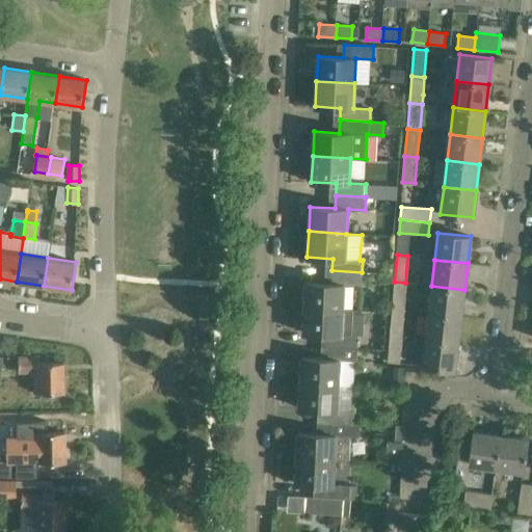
[(362,272),(331,270),(330,283),(306,282),(304,307),(342,309),(344,285),(361,286),(362,272)]
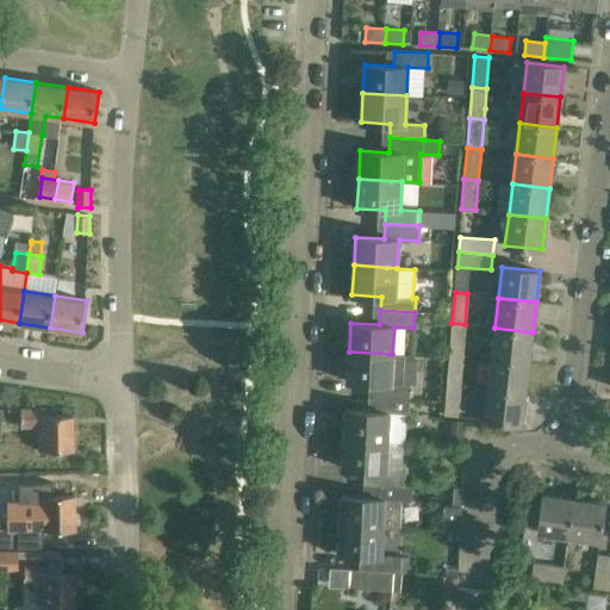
[(452,323),(449,354),(462,355),(465,324),(452,323)]
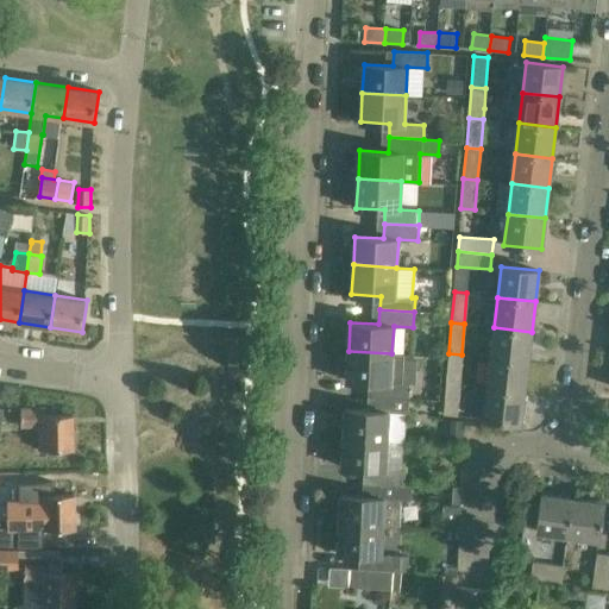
[(532,332),(494,327),(490,357),(528,362),(532,332)]
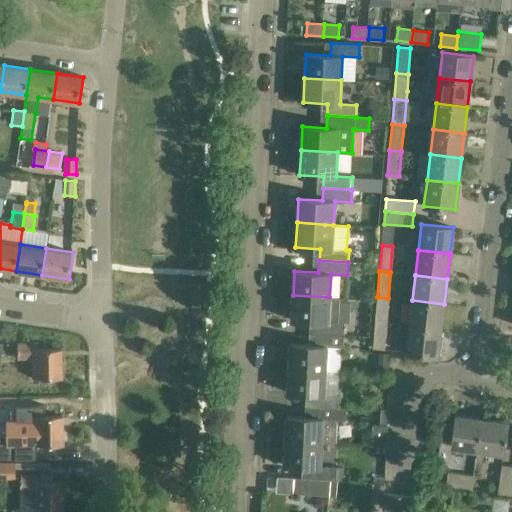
[(340,298),(329,297),(293,295),(292,320),(316,321),(315,333),(344,335),(345,322),(338,322),(340,298)]
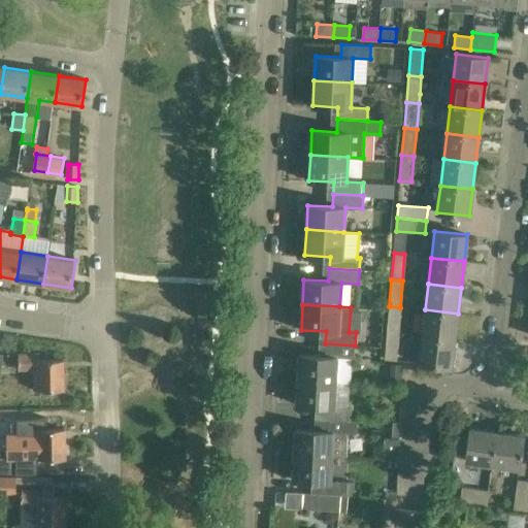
[(389,306),(387,332),(398,333),(400,307),(389,306)]
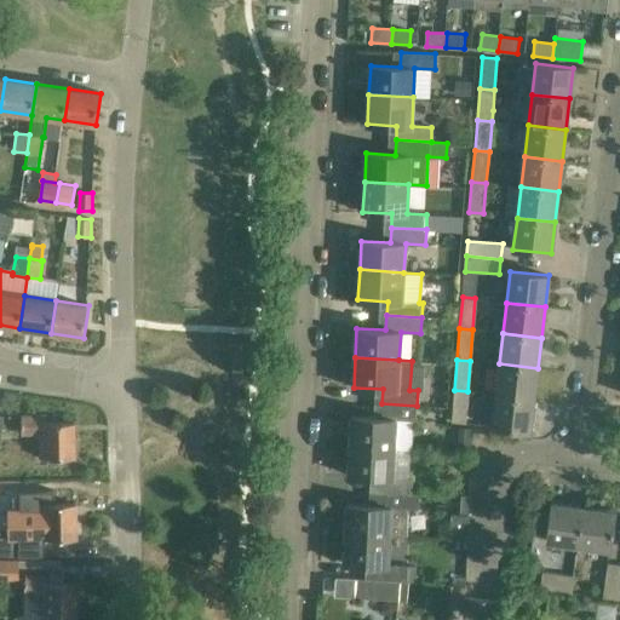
[(538,368),(499,363),(495,395),(534,399),(538,368)]
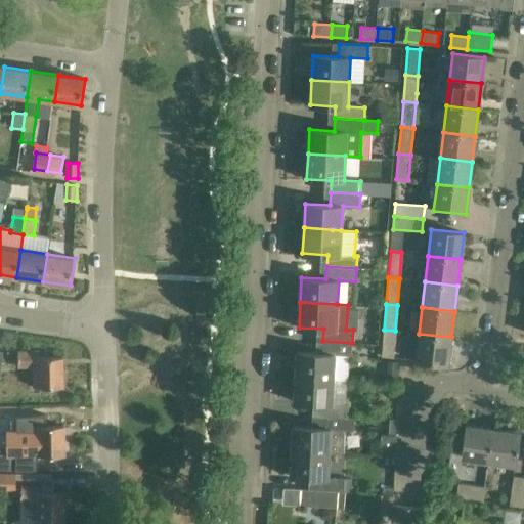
[(393,358),(395,331),(384,330),(382,357),(393,358)]
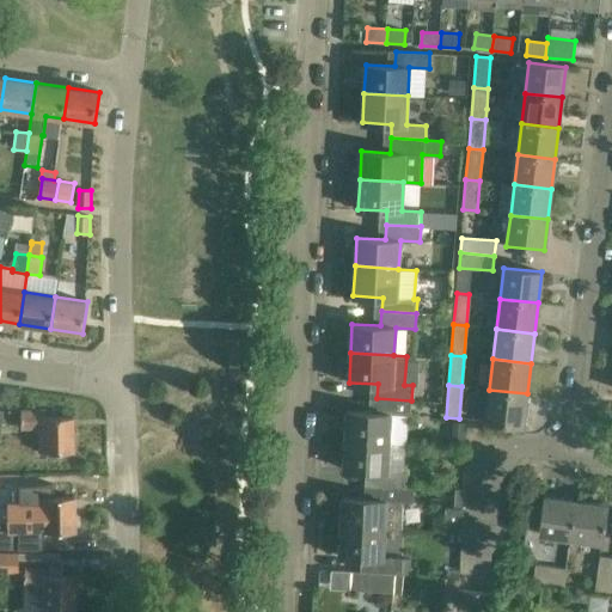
[(524,426),(527,393),(489,390),(485,421),(524,426)]
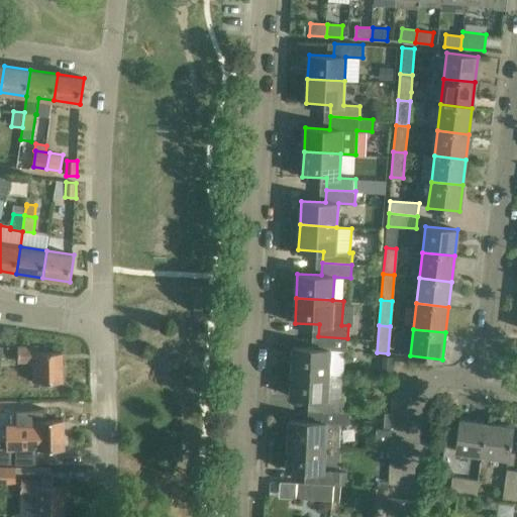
[(293,347),(292,372),(329,374),(330,349),(346,350),(347,338),(318,336),(318,348),(293,347)]
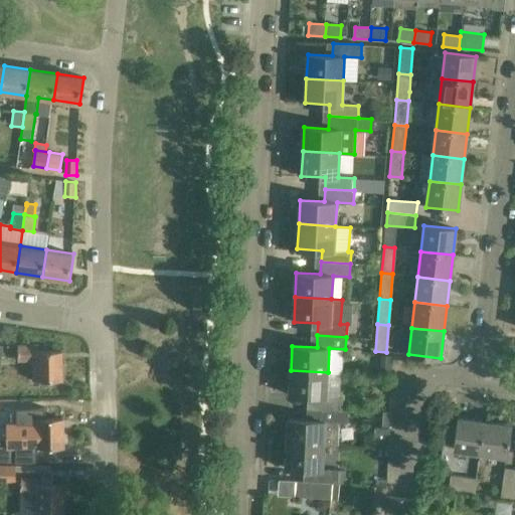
[(18,346),(18,360),(33,360),(34,380),(62,380),(61,350),(38,351),(38,345),(18,346)]
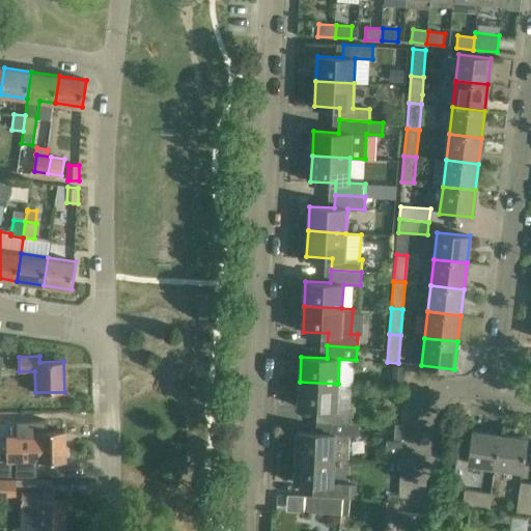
[(338,384),(300,382),(299,407),(324,409),(323,421),(353,422),(354,410),(336,409),(338,384)]
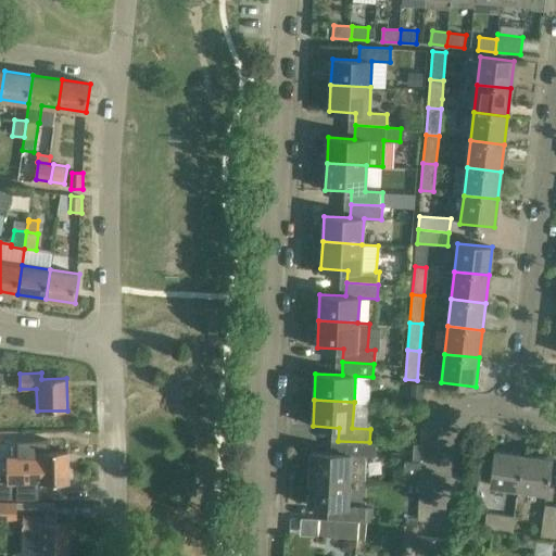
[(310,479),(350,481),(365,481),(366,455),(368,456),(369,442),(338,441),(338,454),(312,452),(310,479)]
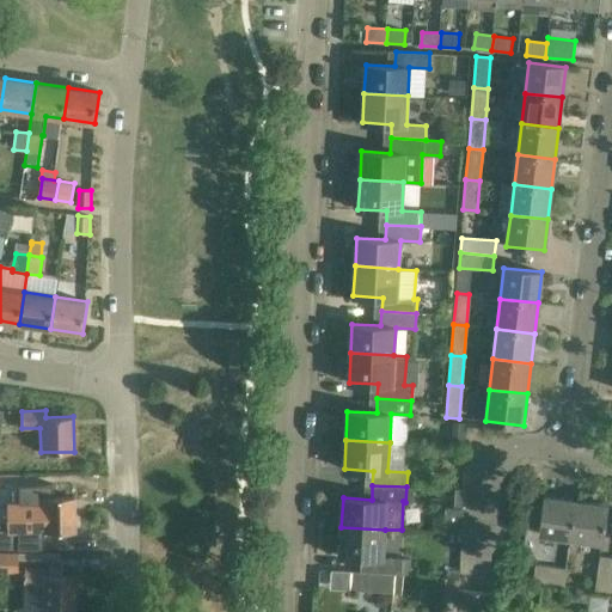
[(47,490),(23,491),(23,508),(24,508),(25,519),(42,519),(42,532),(75,532),(75,496),(47,497),(47,490)]
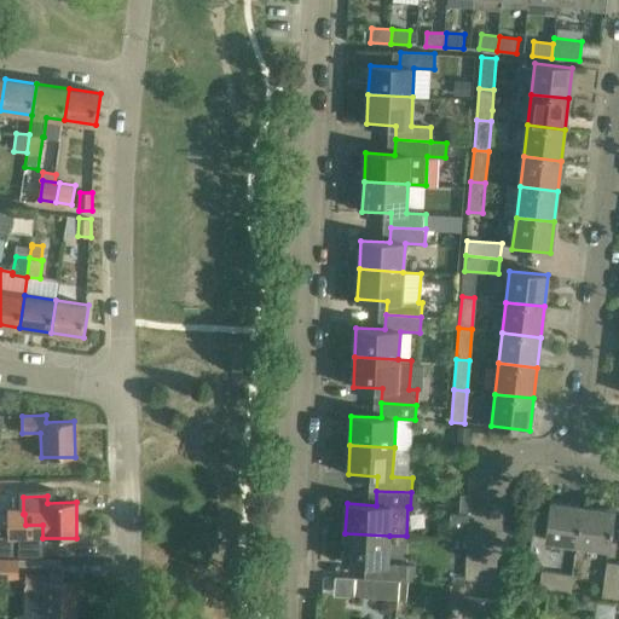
[(547,541),(578,544),(583,507),(551,502),(547,541)]
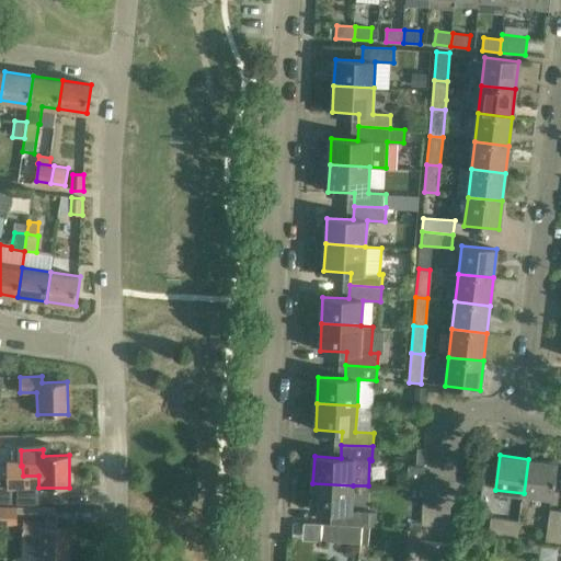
[(557,462),(528,459),(524,493),(552,497),(557,462)]
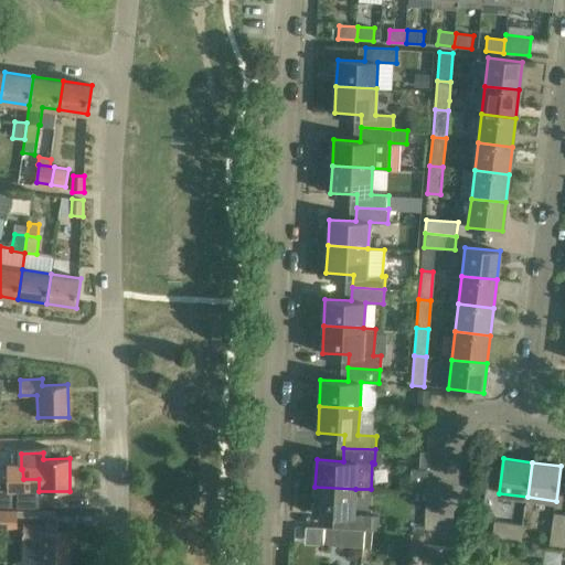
[(400,477),(398,492),(427,493),(428,469),(412,469),(411,473),(406,473),(406,478),(400,477)]
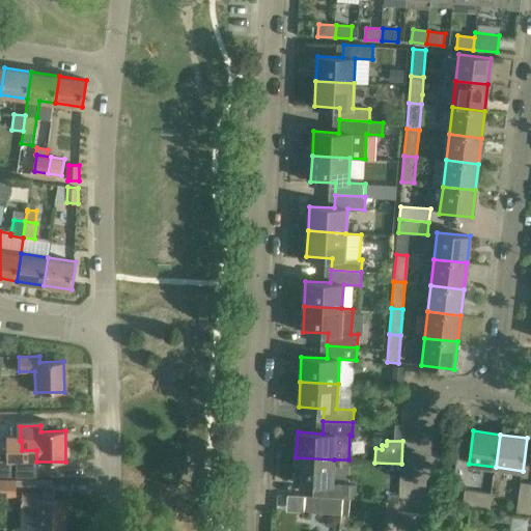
[(334,459),(296,457),(295,482),(319,483),(318,497),(342,498),(348,498),(350,484),(333,483),(334,459)]
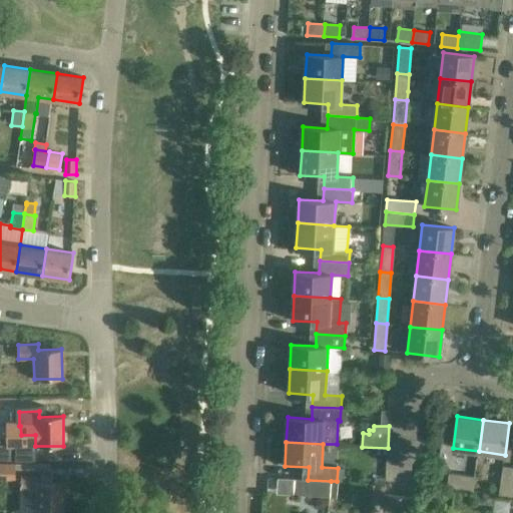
[(16,445),(0,443),(0,460),(15,461),(16,445)]
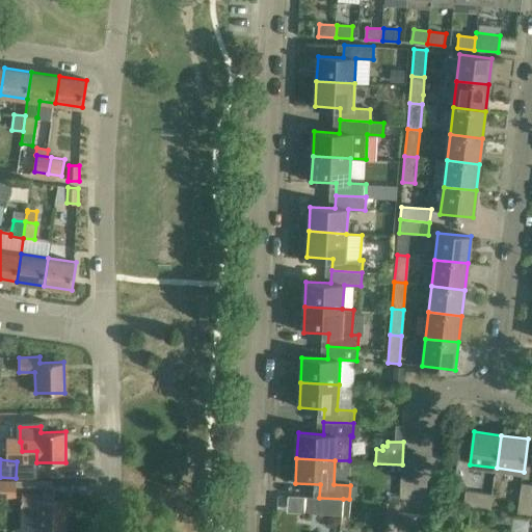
[(0,497),(16,498),(17,481),(0,480),(0,497)]
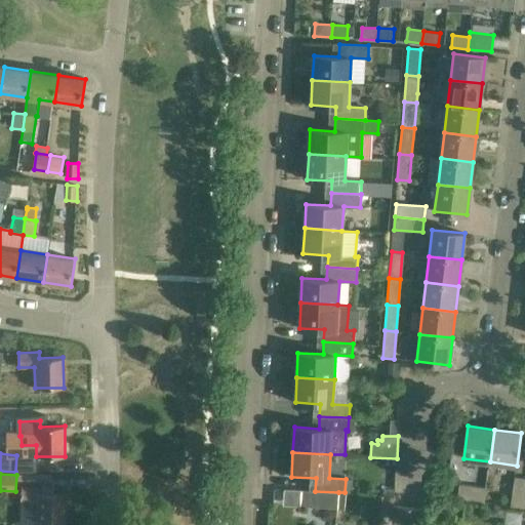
[(524,508),(524,496),(524,478),(515,477),(511,506),(524,508)]
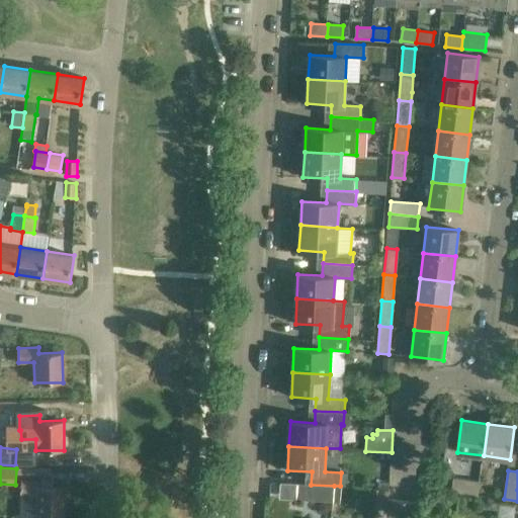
[(478,496),(480,482),(453,478),(451,493),(478,496)]
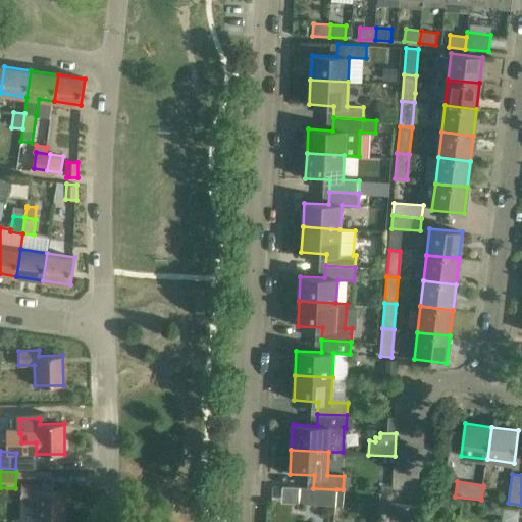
[(42,485),(21,484),(19,521),(50,521),(64,521),(65,491),(53,491),(53,482),(42,482),(42,485)]
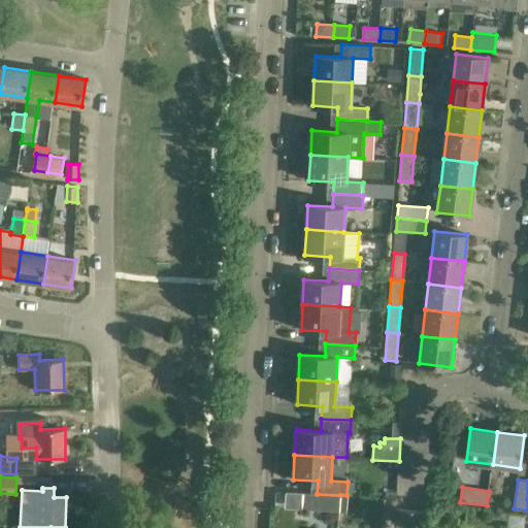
[(340,495),(317,494),(303,493),(302,509),(339,510),(340,495)]
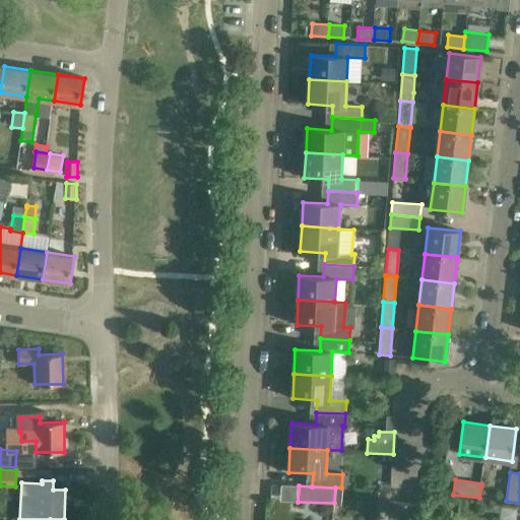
[(379,491),(377,509),(386,510),(388,510),(389,501),(390,492),(379,491)]
